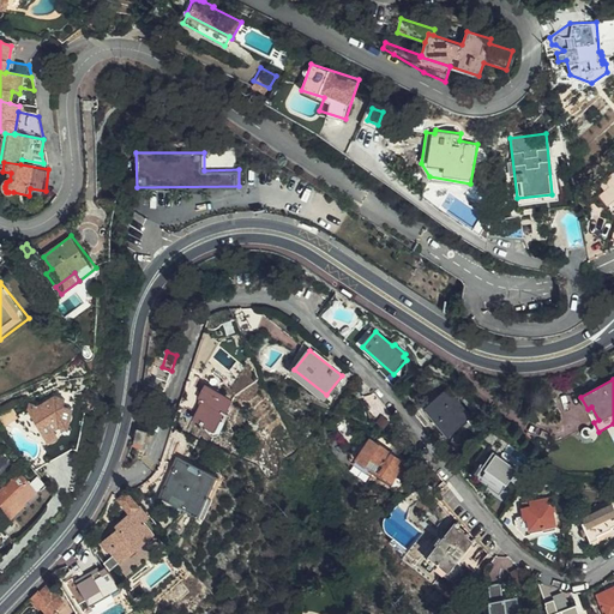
[(205,390),(202,389),(193,385),(182,407),(197,414),(208,419),(218,397),(215,396),(217,389),(208,384),(205,390)]
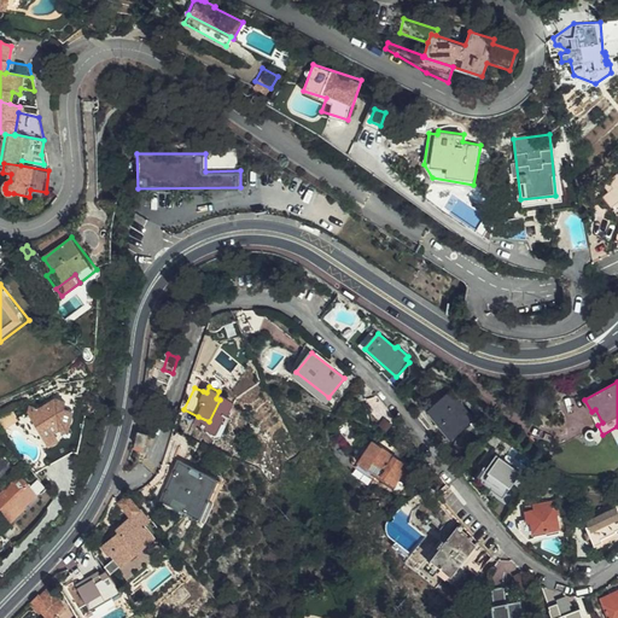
[(209,421),(198,417),(194,421),(207,431),(208,432),(211,432),(215,430),(231,397),(219,391),(216,398),(220,400),(209,421)]
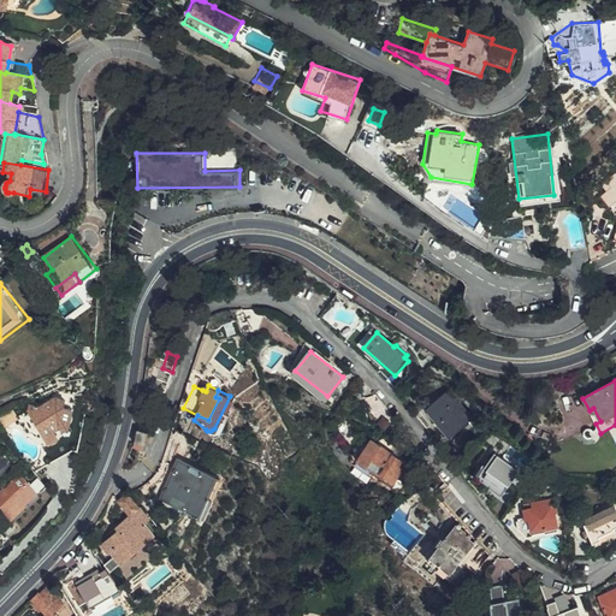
[(440,422),(434,427),(443,438),(471,415),(451,391),(430,409),(440,422)]
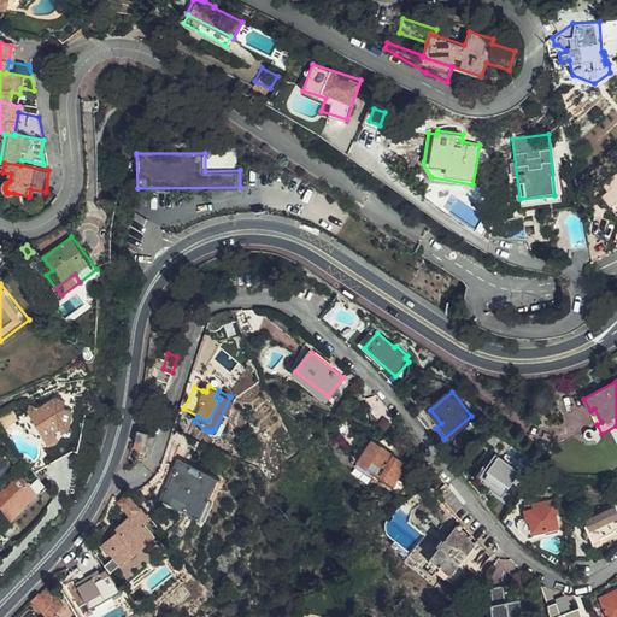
[(31,438),(42,430),(51,442),(60,435),(58,429),(62,427),(71,428),(76,410),(68,407),(69,401),(57,399),(42,409),(30,406),(29,412),(19,418),(31,438)]
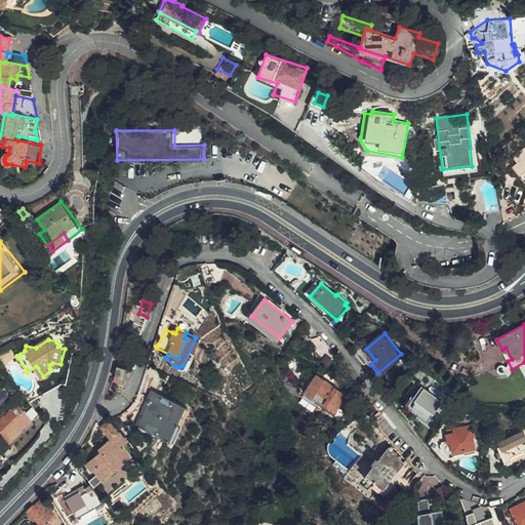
[(0,359),(3,363),(15,355),(9,347),(0,353),(0,359)]
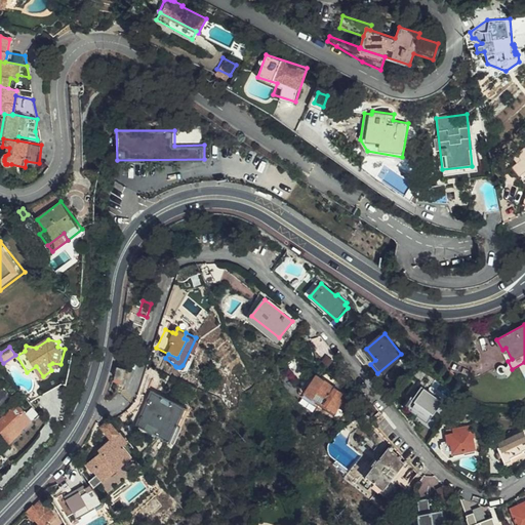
[(115,376),(122,378),(125,368),(117,366),(115,376)]
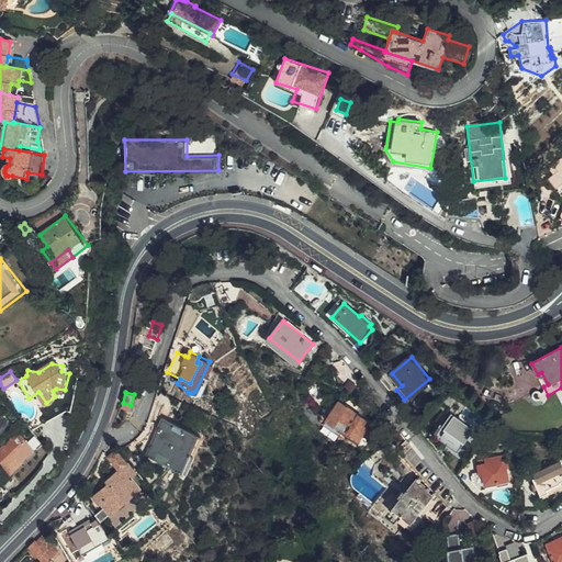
[(534,400),(537,401),(539,401),(541,400),(542,396),(541,394),(539,392),(536,392),(532,393),(532,397),(534,400)]
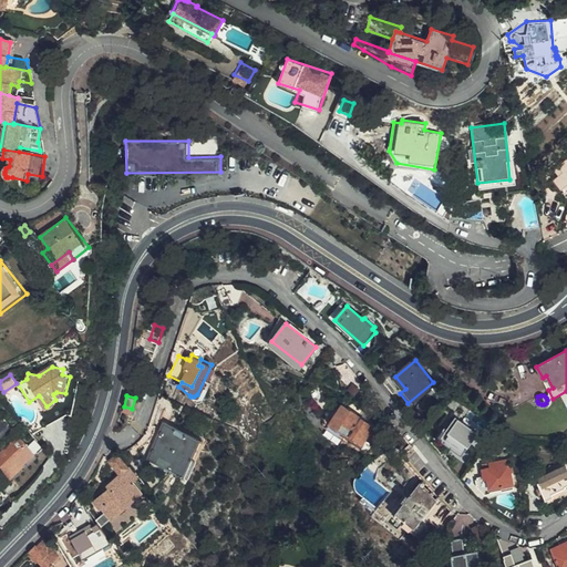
[(379,431),(342,403),(328,423),(359,446),(364,439),(370,442),(379,431)]
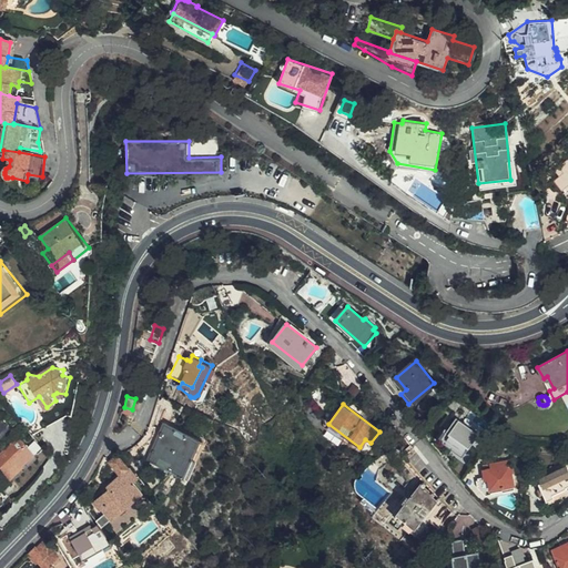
[(454,463),(450,467),(462,478),(474,463),(463,455),(474,438),(452,422),(440,438),(456,450),(449,458),(454,463)]
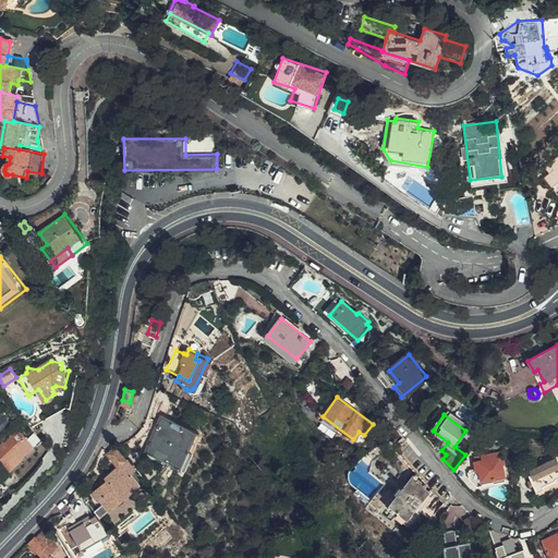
[(178,466),(192,432),(164,417),(148,453),(178,466)]
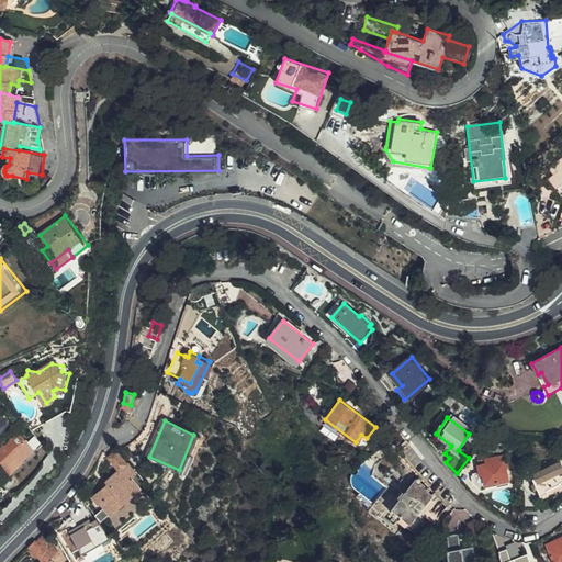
[(49,445),(41,436),(32,441),(23,433),(0,453),(0,461),(9,471),(1,478),(7,484),(29,464),(27,462),(40,450),(42,452),(49,445)]
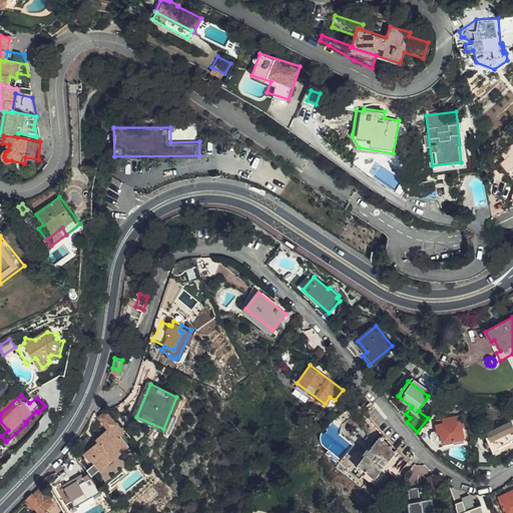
[(181,399),(176,397),(163,429),(167,431),(181,399)]
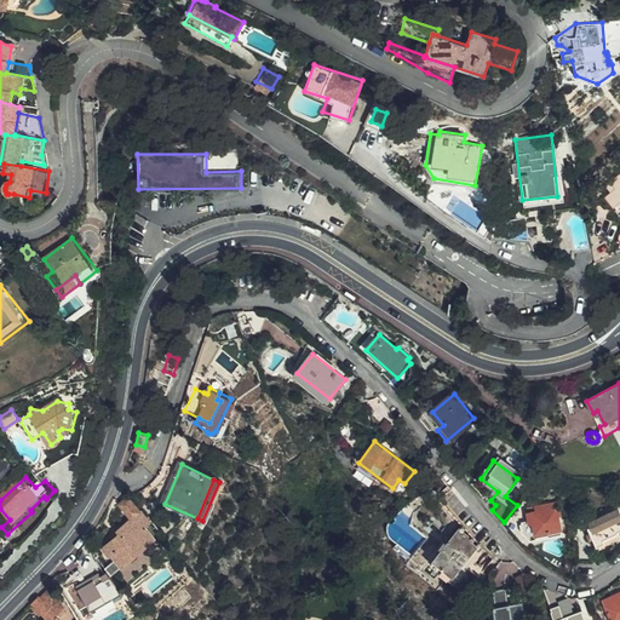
[(501,547),(451,487),(441,499),(472,535),(470,538),(459,528),(434,558),(459,579),(482,551),(472,541),(475,538),(493,558),(501,547)]
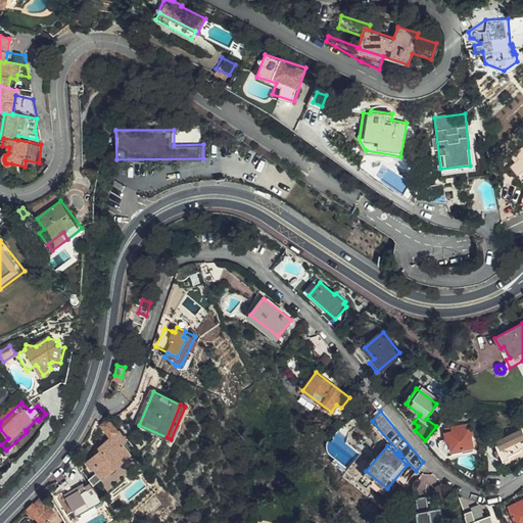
[(127,440),(127,439),(108,418),(100,424),(110,437),(99,447),(101,449),(99,453),(87,463),(93,470),(95,468),(103,478),(131,455),(123,444),(127,440)]
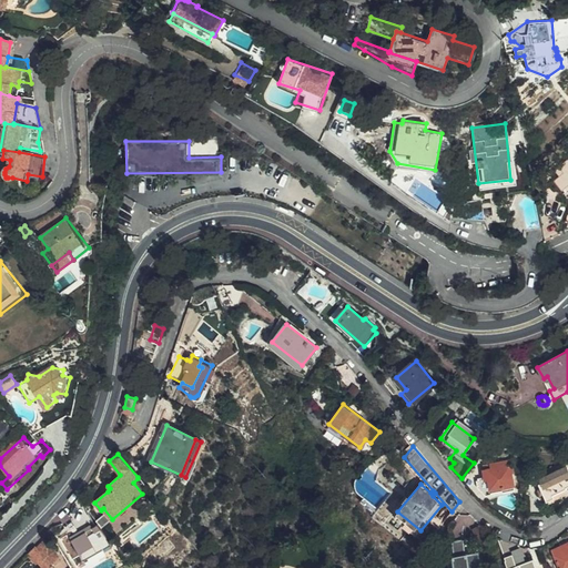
[(43,459),(42,457),(40,455),(28,467),(29,469),(7,489),(9,493),(12,489),(16,486),(43,459)]
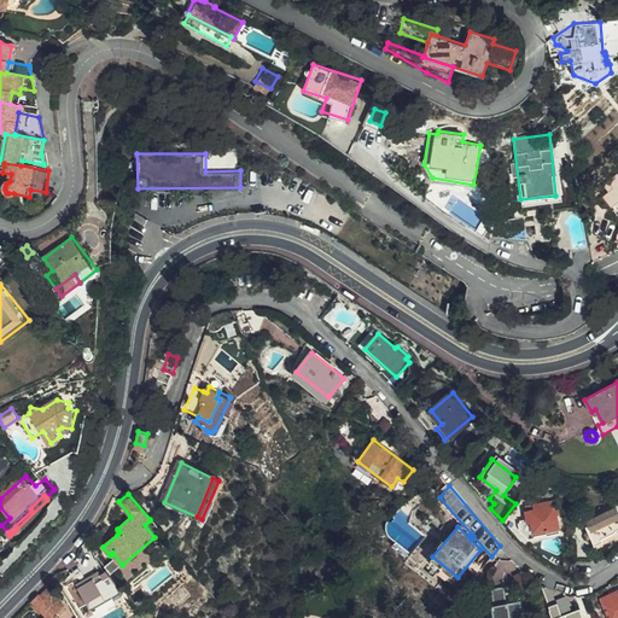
[(558,528),(555,501),(525,505),(526,509),(524,511),(525,522),(530,522),(531,530),(558,528)]
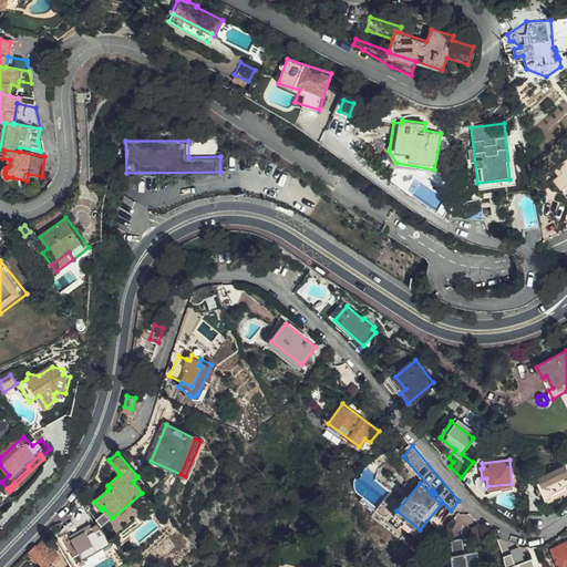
[(473,462),(461,477),(470,487),(478,474),(473,462)]
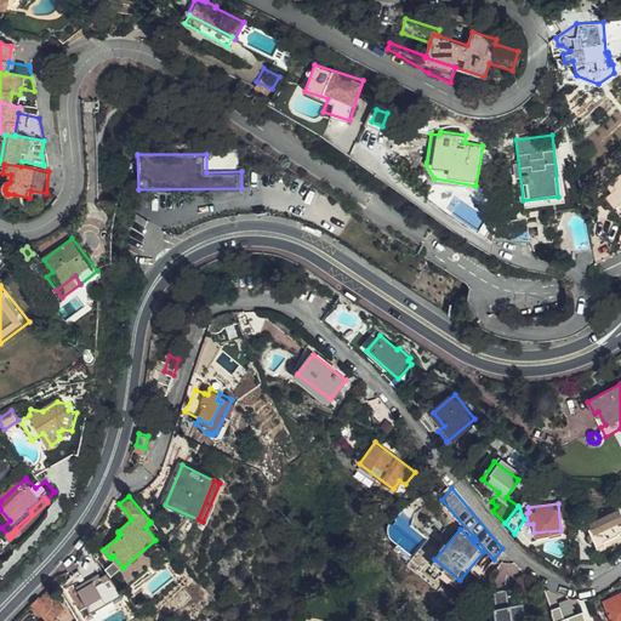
[(620,530),(620,510),(620,507),(588,522),(592,528),(588,529),(600,554),(610,550),(609,548),(616,545),(615,542),(620,539),(620,536),(619,533),(620,530)]
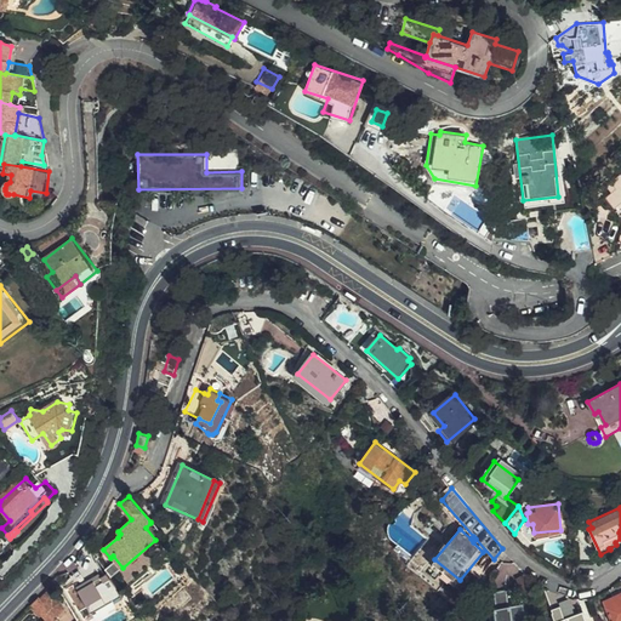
[(10,539),(7,535),(4,539),(11,546),(15,543),(10,539)]
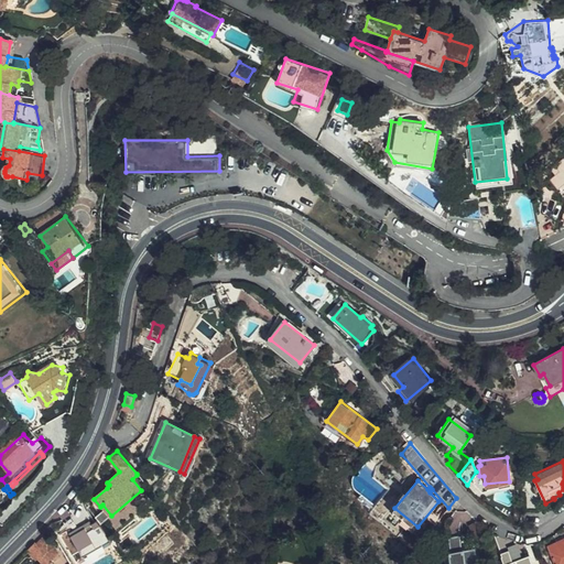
[(42,535),(34,543),(39,549),(47,542),(42,535)]
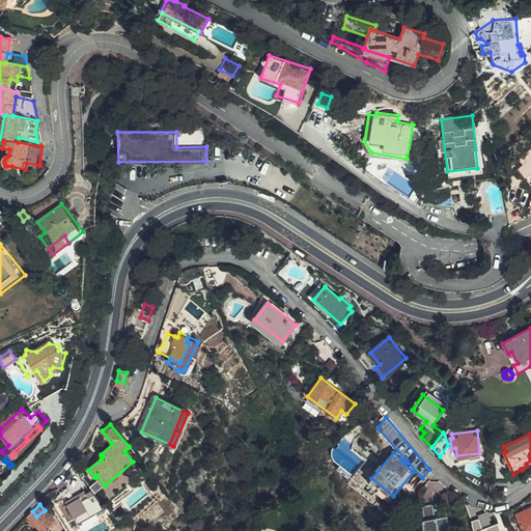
[(430,504),(418,505),(419,518),(422,518),(432,515),(430,504)]
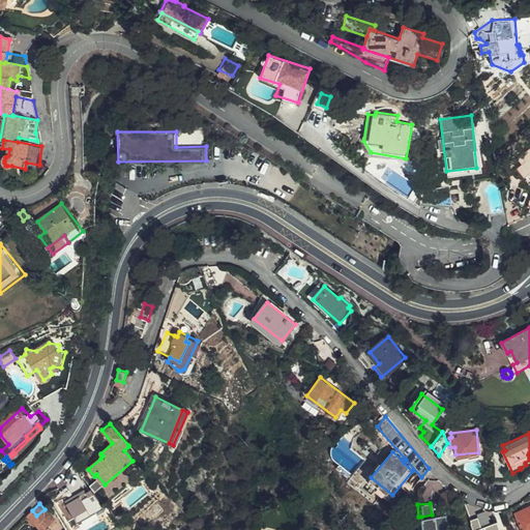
[(529,506),(514,513),(520,529),(524,529),(529,528),(529,506)]
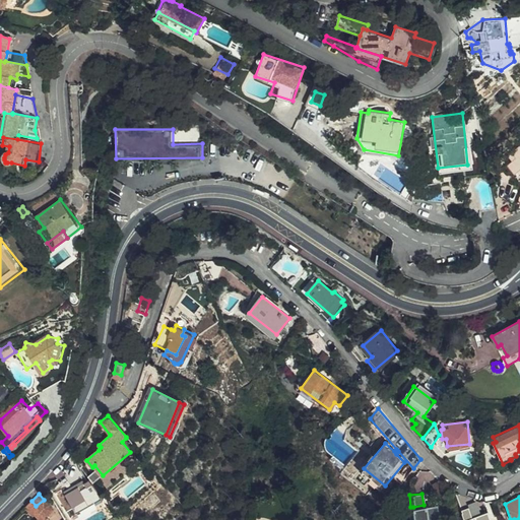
[(49,519),(46,516),(51,511),(50,507),(44,500),(36,506),(31,501),(25,508),(37,519),(49,519)]
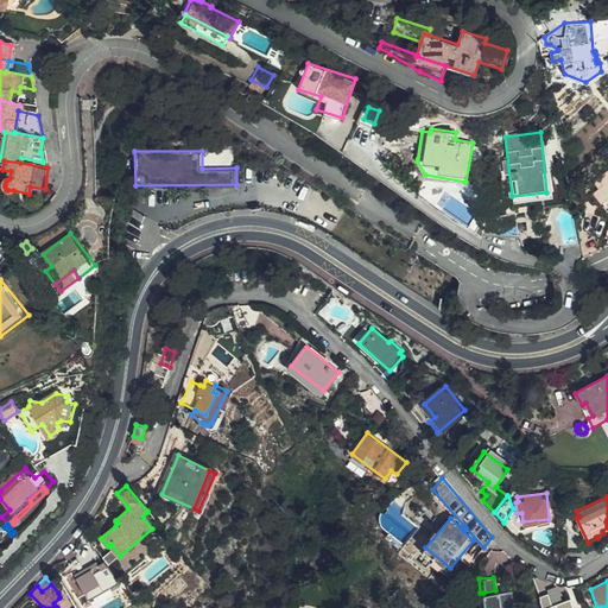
[(512,589),(500,590),(501,605),(513,603),(512,589)]
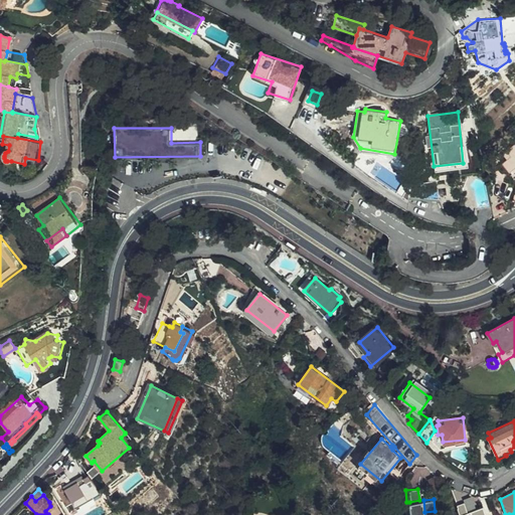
[(423,500),(419,500),(409,502),(411,514),(408,514),(438,514),(438,511),(435,511),(424,512),(423,500)]
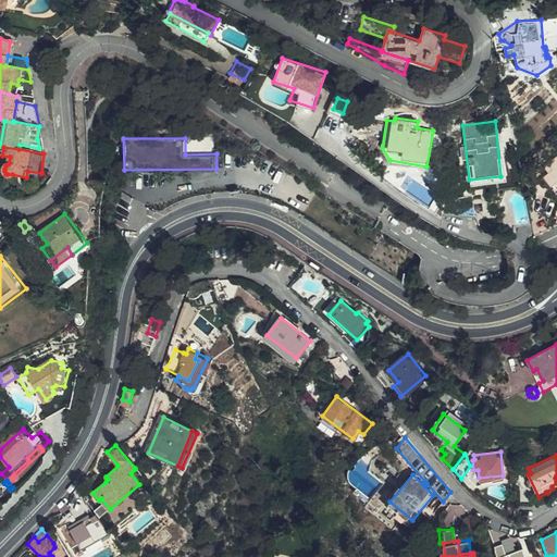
[(506,553),(503,541),(495,543),(496,547),(495,547),(497,554),(496,555),(496,556),(527,556),(523,547),(506,553)]
